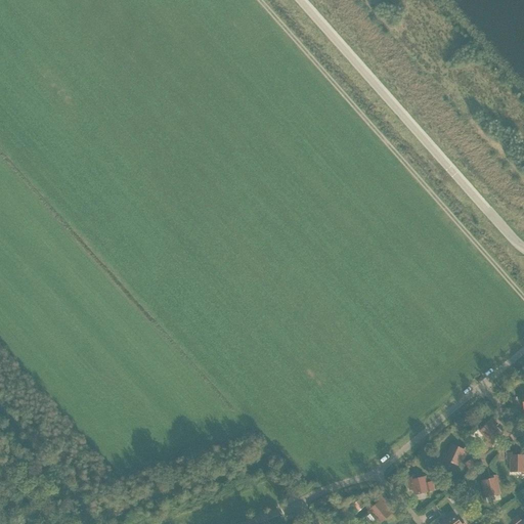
[(492,441),(500,434),(494,427),(496,424),(492,420),(480,431),(488,440),(485,442),(490,447),(493,443),(492,441)]
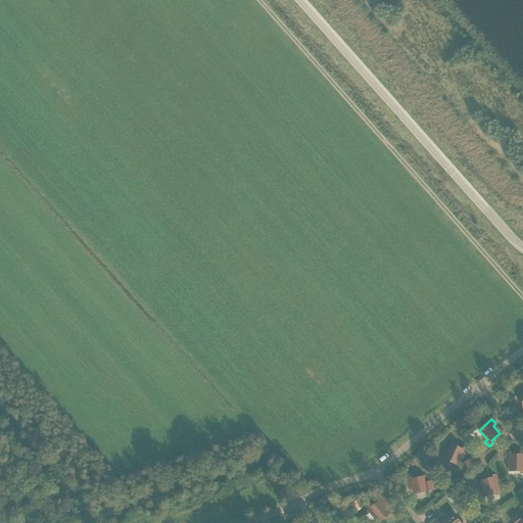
[(440,457),(456,464),(461,453),(464,455),(467,448),(462,446),(461,448),(450,443),(446,453),(443,452),(440,457)]
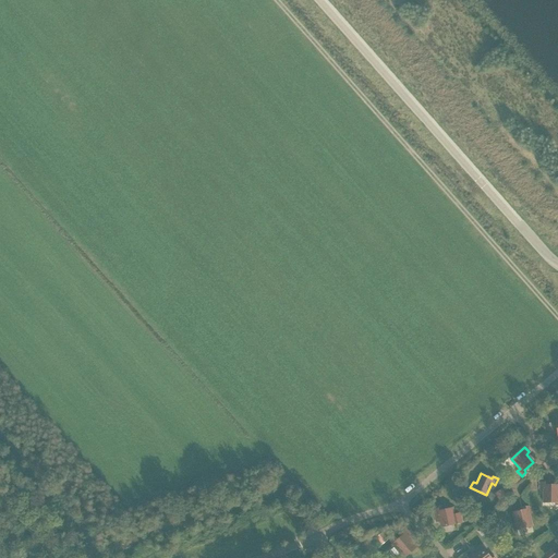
[(544,501),(557,501),(557,496),(557,485),(546,485),(546,482),(541,482),(541,489),(544,489),(544,501)]
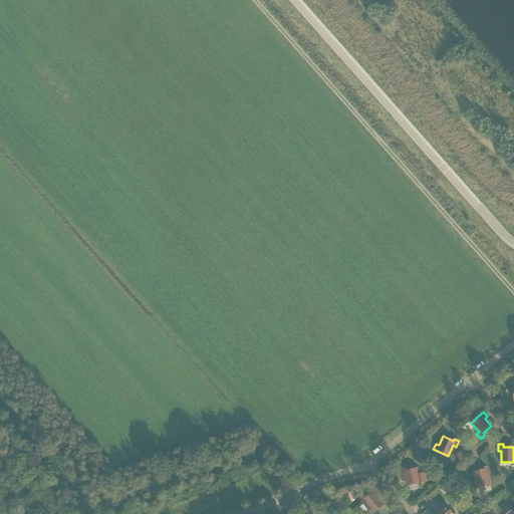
[(490,472),(488,466),(483,467),(484,469),(473,472),(475,482),(472,483),(473,488),(489,484),(486,473),(490,472)]
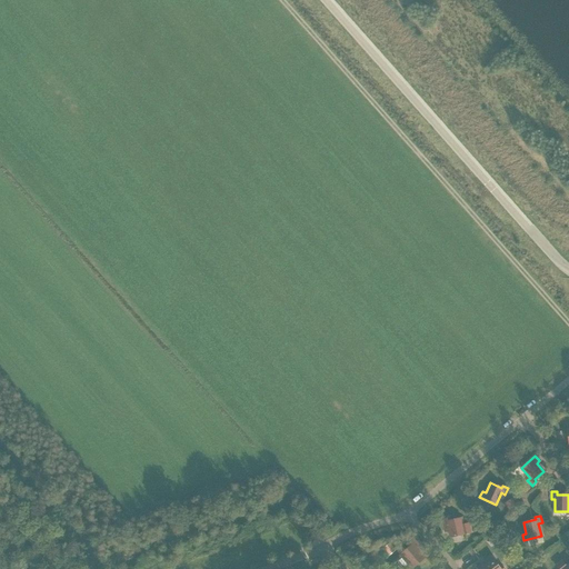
[(450,537),(465,533),(461,518),(449,521),(448,518),(442,519),(443,526),(448,526),(450,537)]
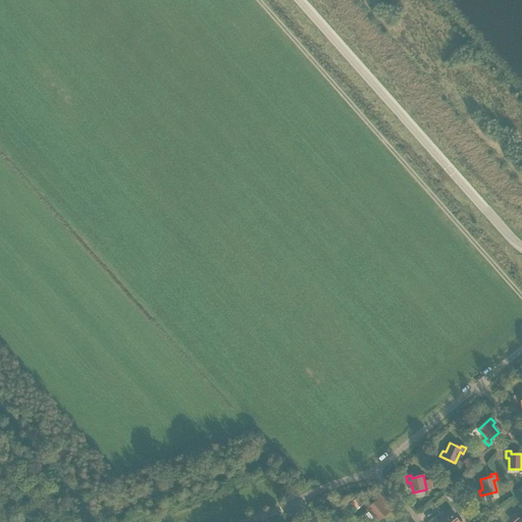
[(361,506),(369,501),(364,492),(356,498),(361,506)]
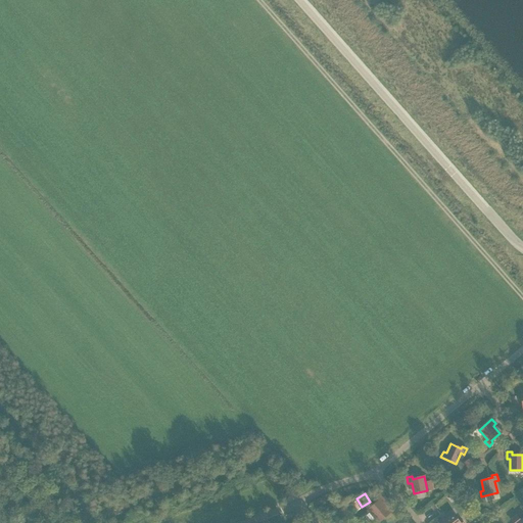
[(379,522),(390,513),(382,503),(385,501),(380,495),(376,500),(377,502),(368,510),(379,522)]
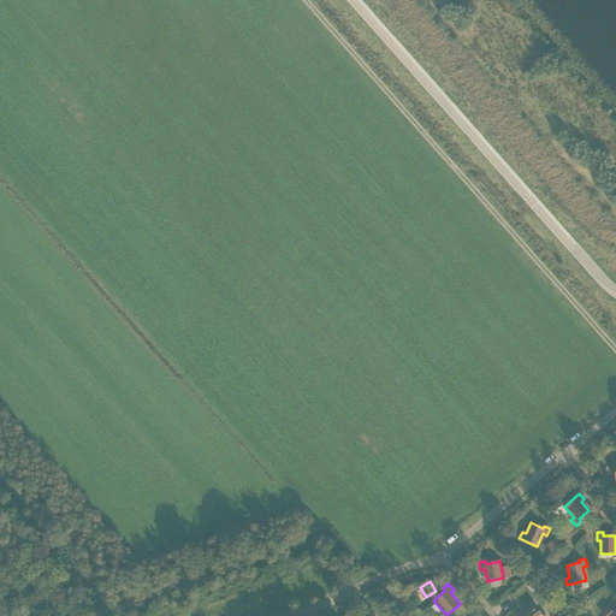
[(523,612),(521,609),(516,614),(517,615),(545,615),(544,614),(542,615),(533,605),(523,612)]
